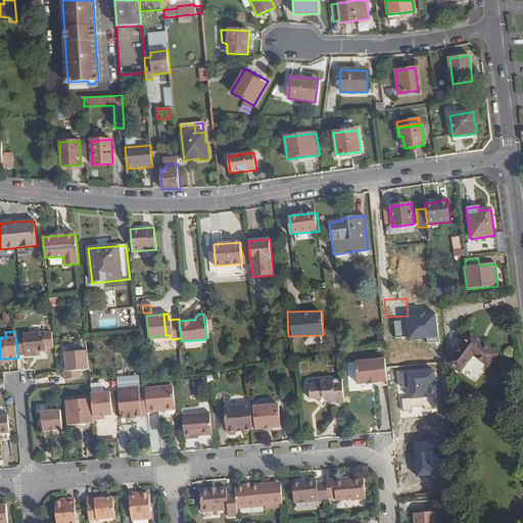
[(15,335),(17,353),(26,353),(26,355),(33,354),(33,350),(40,350),(46,349),(45,332),(15,335)]
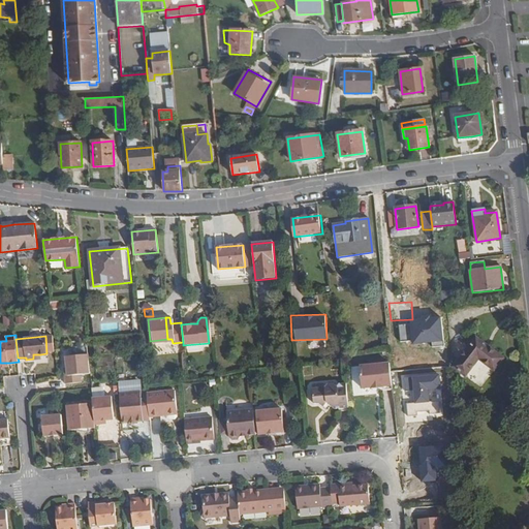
[(494,370),(503,359),(475,338),(454,367),(465,376),(479,360),(494,370)]
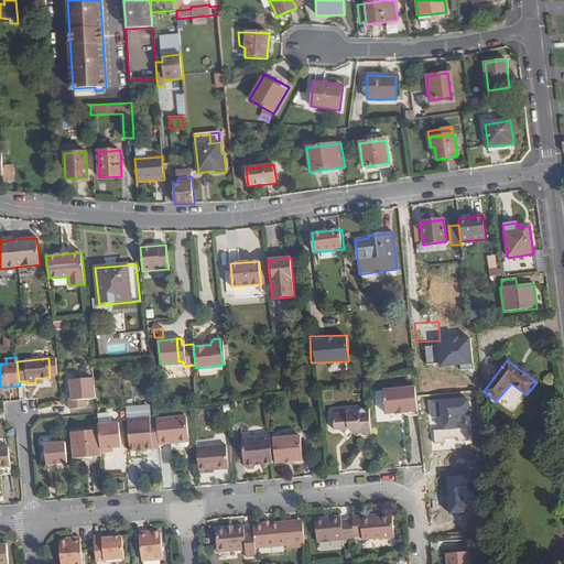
[(94,378),(71,380),(72,392),(73,400),(69,400),(71,409),(87,408),(86,399),(96,399),(94,378)]
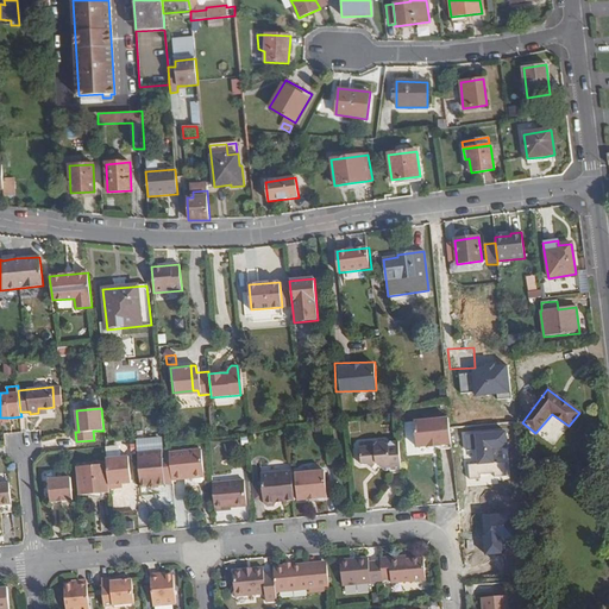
[(427,446),(440,445),(440,443),(451,441),(449,416),(415,420),(416,445),(427,444),(427,446)]
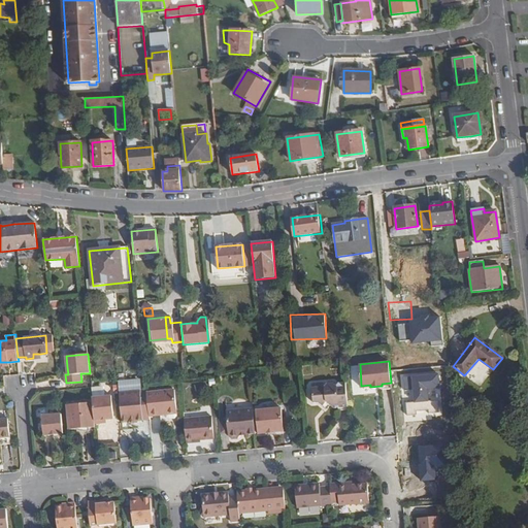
[(301,366),(302,374),(310,374),(310,365),(301,366)]
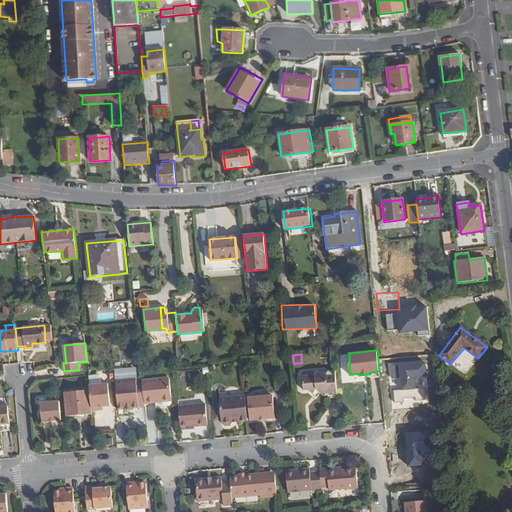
[(325,396),(328,395),(338,394),(335,370),(329,370),(327,372),(323,368),(317,368),(314,372),(303,373),(304,388),(310,388),(314,393),(319,389),(322,393),(325,396)]
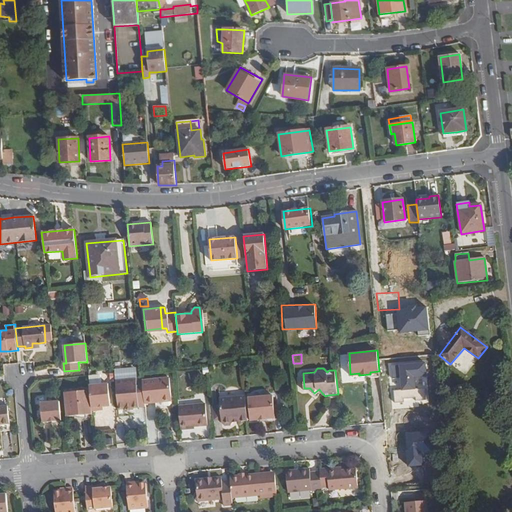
[(142,377),(144,402),(155,401),(156,409),(175,407),(172,374),(142,377)]
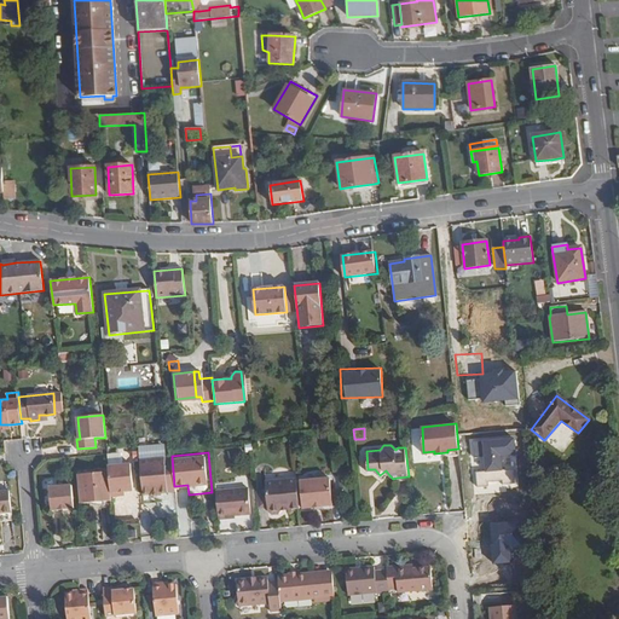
[(172,456),(172,453),(139,457),(143,491),(149,490),(149,492),(160,491),(160,490),(175,487),(174,486),(172,456)]
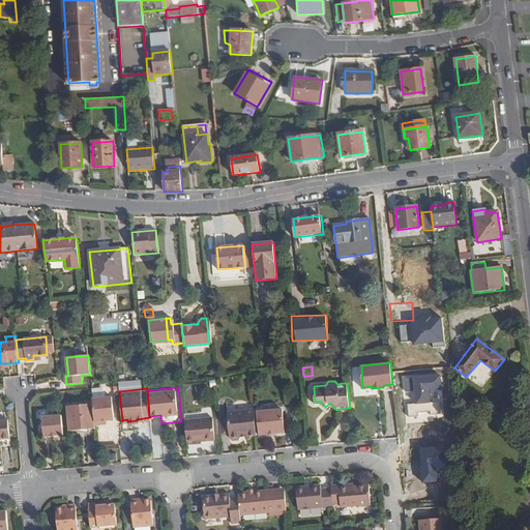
[(93,404),(95,425),(107,424),(107,421),(115,420),(112,398),(92,400),(93,404)]
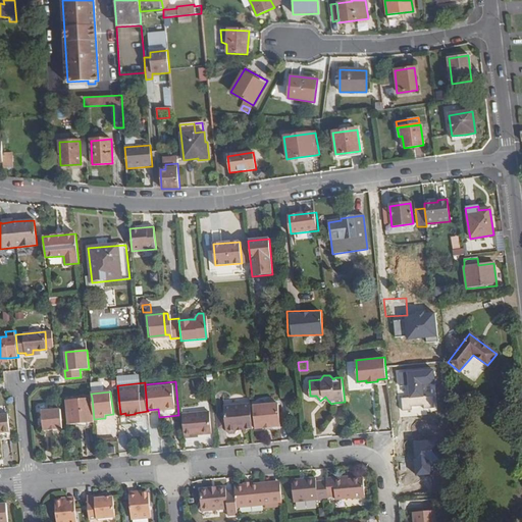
[(324,405),(328,401),(325,397),(320,401),(324,405)]
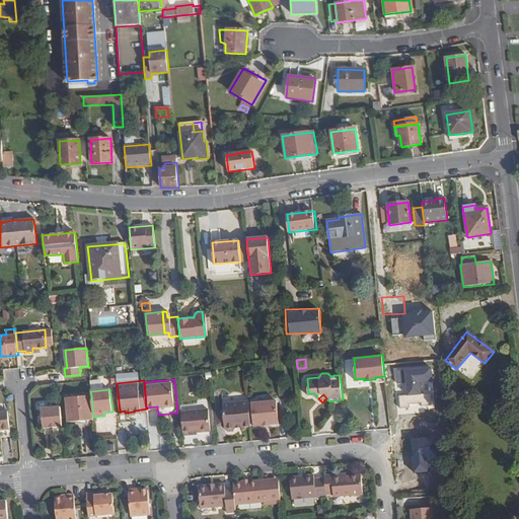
[(93,417),(91,395),(66,398),(68,422),(83,421),(93,420),(93,417)]
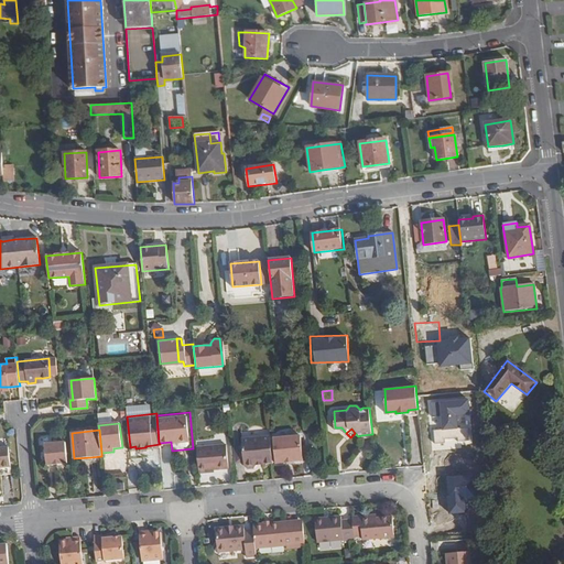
[(277,462),(303,458),(302,445),(301,434),(274,437),(277,462)]
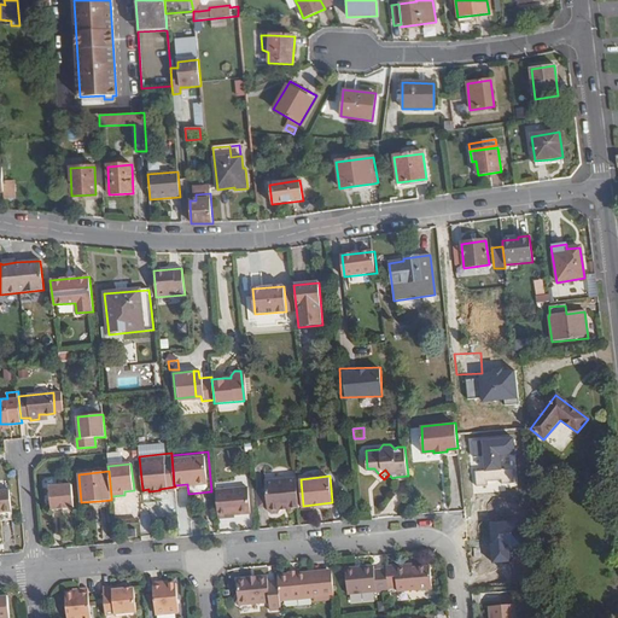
[(287,509),(299,508),(296,478),(266,481),(266,488),(268,507),(268,512),(273,516),(279,514),(281,509),(281,507),(287,507),(287,509)]
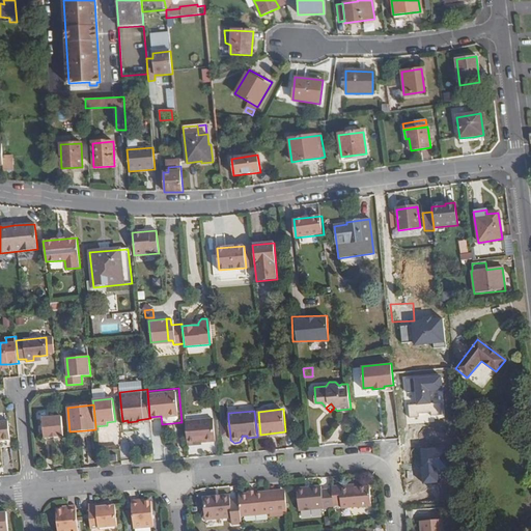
[(61,437),(63,437),(62,418),(42,419),(44,439),(55,438),(61,437)]
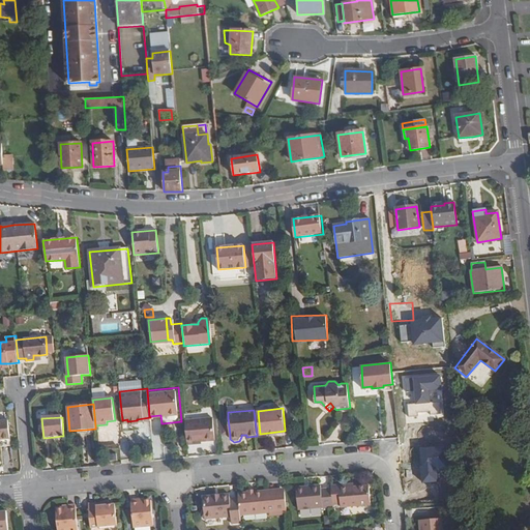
[(184,420),(187,444),(196,444),(196,441),(202,441),(215,440),(213,417),(184,420)]
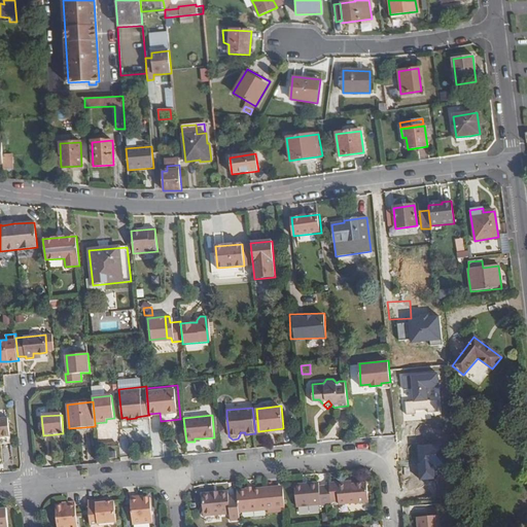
[(218,417),(220,433),(229,432),(226,416),(218,417)]
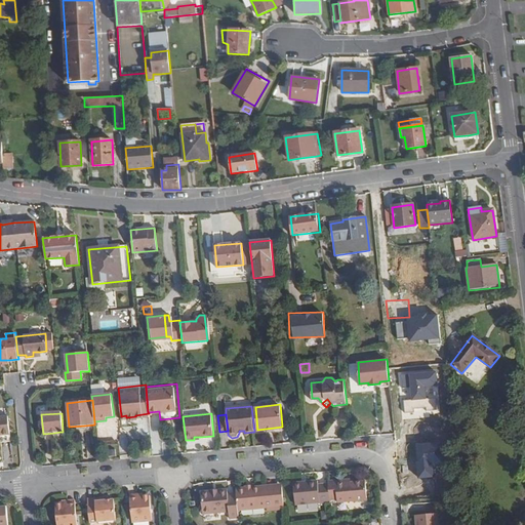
[(0,416),(0,435),(0,436),(10,435),(9,415),(0,416)]
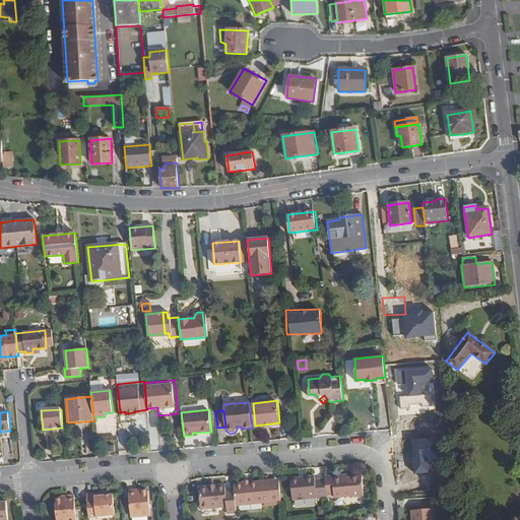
[(416,452),(415,435),(404,436),(405,452),(416,452)]
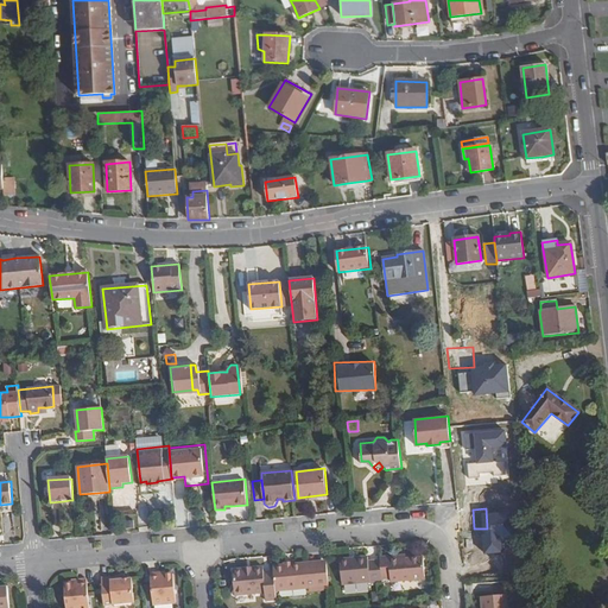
[(343,584),(382,581),(382,577),(380,559),(368,561),(368,556),(341,558),(343,584)]
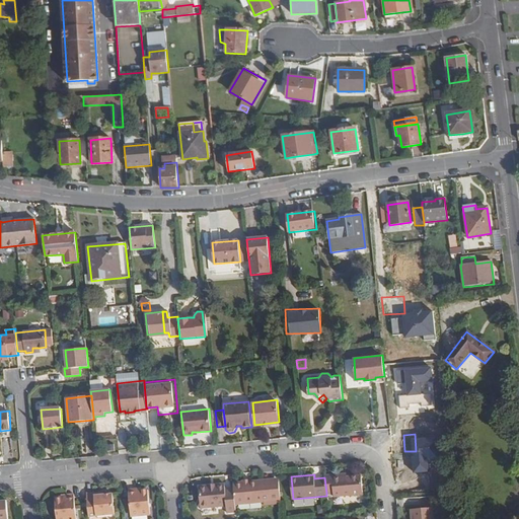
[(332,474),(324,475),(324,477),(326,493),(335,493),(335,496),(363,493),(362,475),(347,476),(334,477),(332,474)]
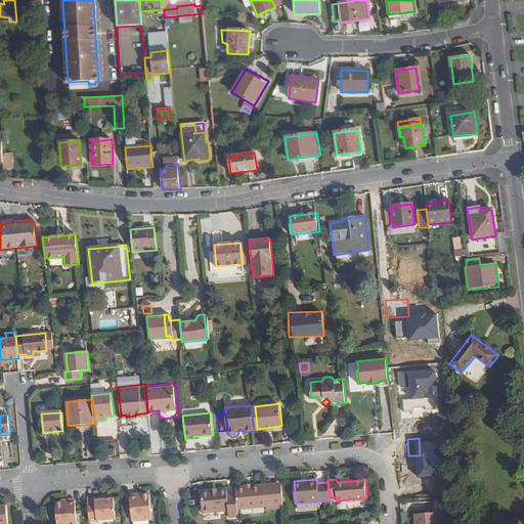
[(246,486),(235,487),(236,493),(237,509),(267,507),(268,509),(284,508),(281,486),(266,488),(266,485),(252,486),(246,486)]
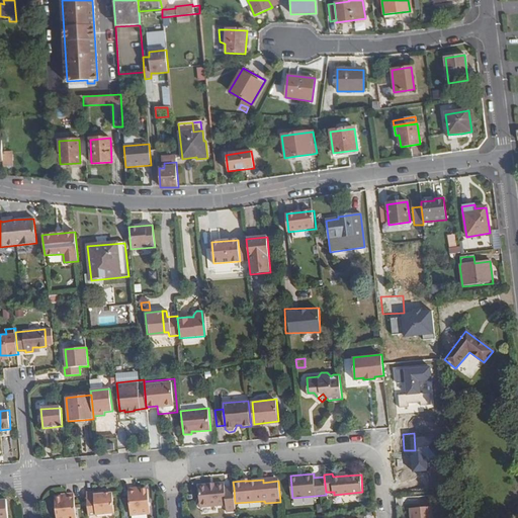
[(235,503),(234,488),(226,489),(225,484),(199,485),(200,497),(198,498),(198,505),(200,507),(226,504),(227,512),(236,511),(235,503)]
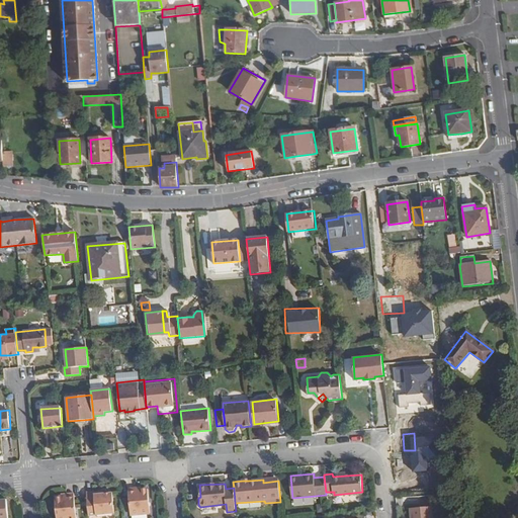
[(134,490),(134,487),(127,488),(131,514),(150,513),(148,489),(141,490),(134,490)]
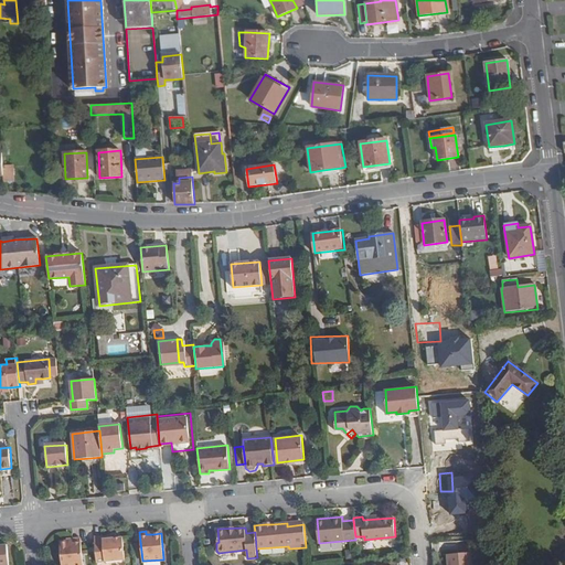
[(103,539),(103,536),(95,536),(97,563),(125,561),(123,536),(112,537),(103,539)]
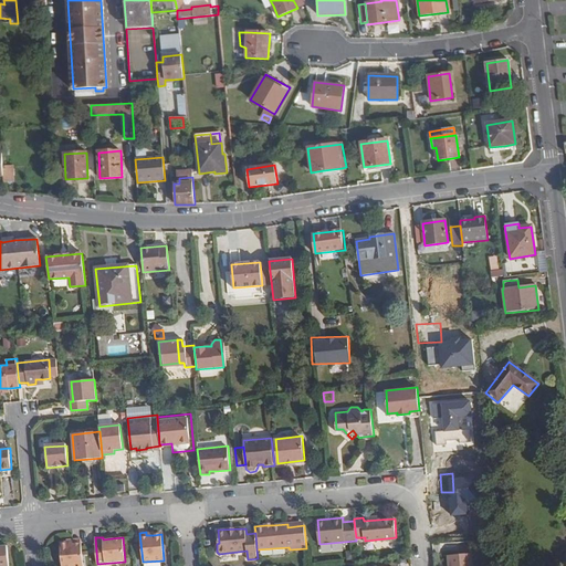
[(74,542),(66,543),(60,543),(61,565),(82,565),(80,538),(74,538),(74,542)]
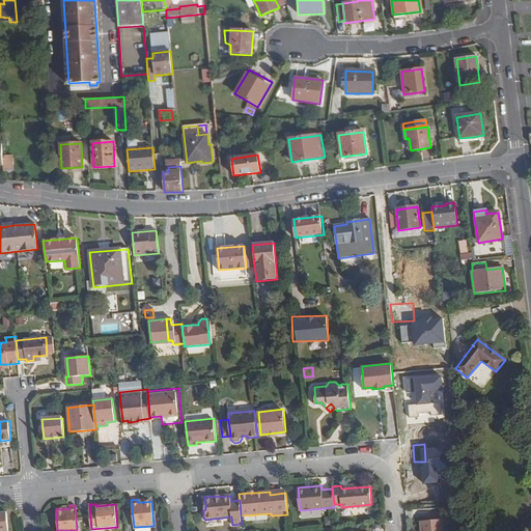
[(419,521),(420,530),(443,530),(443,519),(419,521)]
